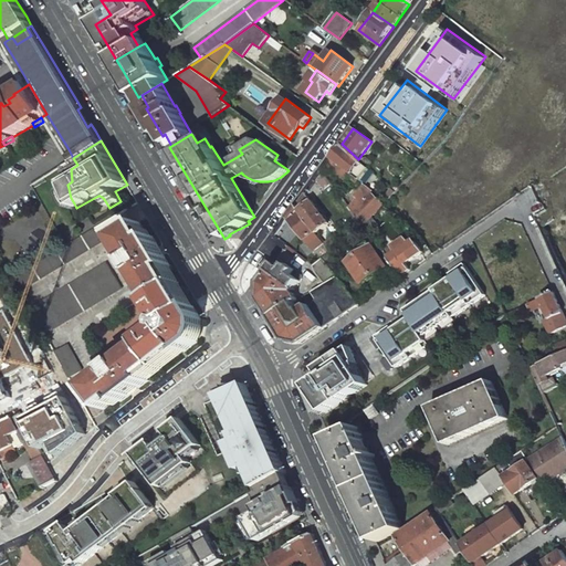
[(342,144),(331,158),(352,174),(359,179),(368,168),(363,163),(358,159),(342,144)]
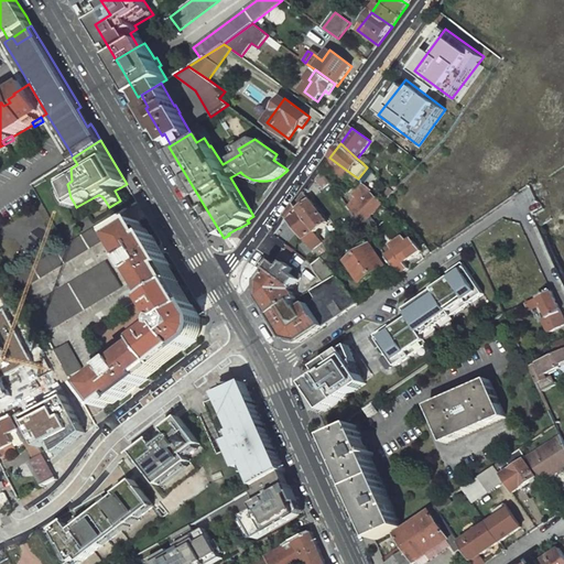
[(329,158),(324,165),(345,181),(350,173),(329,158)]
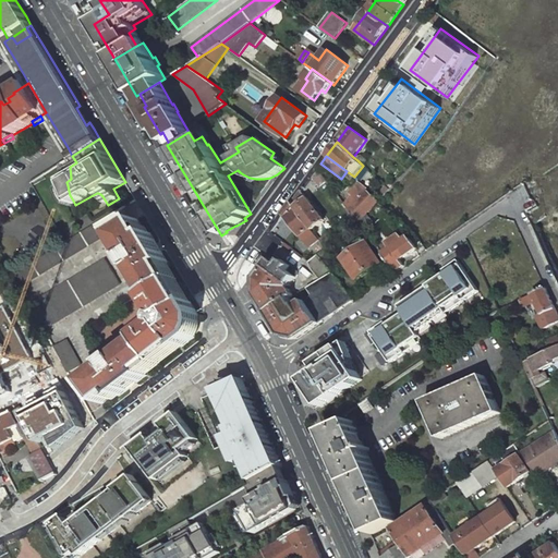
[(362,156),(358,160),(363,166),(367,160),(362,156)]
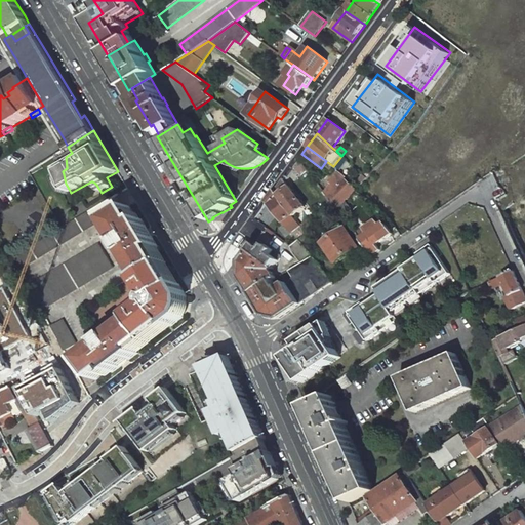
[(346,178),(328,197),(332,204),(337,209),(345,202),(356,191),(357,190),(346,178)]
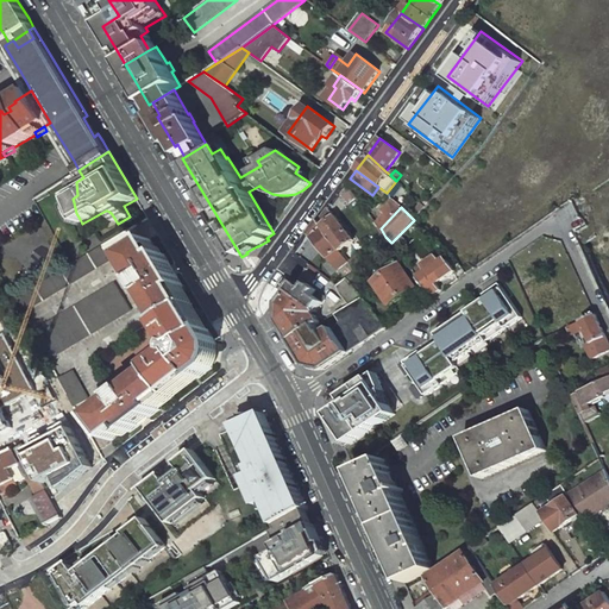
[(328,208),(319,221),(341,251),(355,240),(336,217),(328,208)]
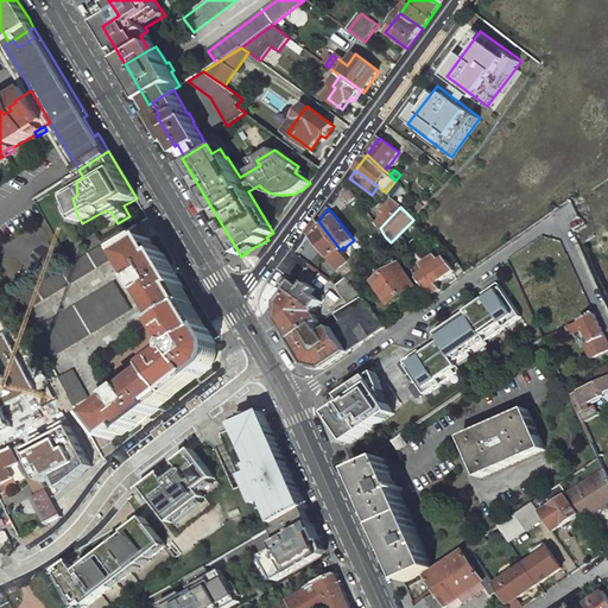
[(318,221),(310,233),(333,263),(343,255),(341,251),(318,221)]
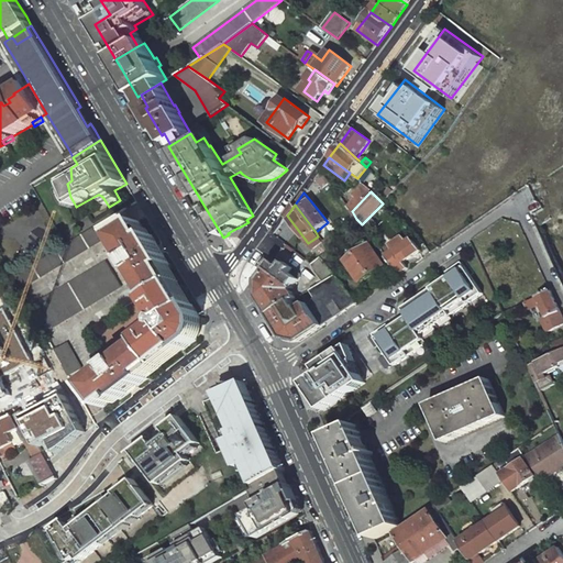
[(45,209),(11,230),(25,255),(61,234),(45,209)]
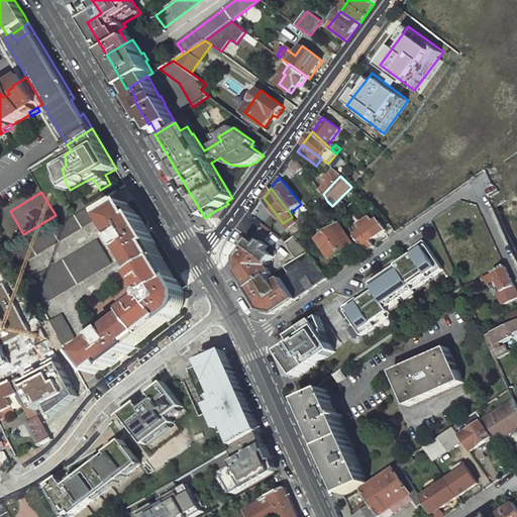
[(345,205),(339,199),(332,206),(338,214),(346,208),(345,206),(345,205)]
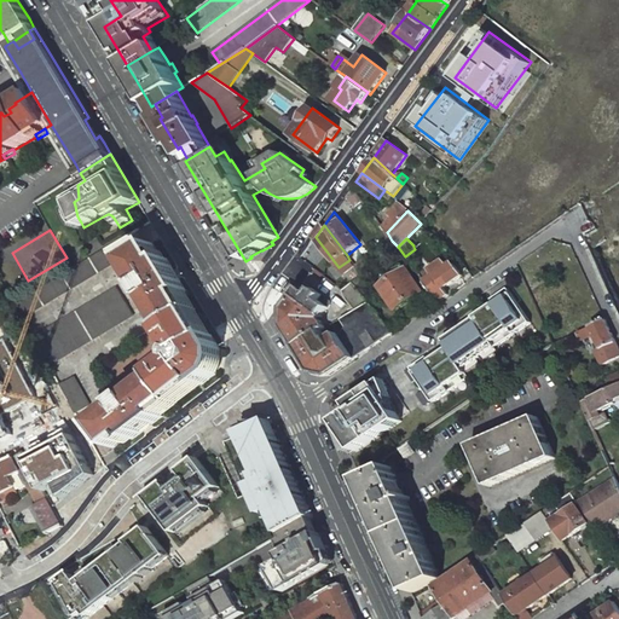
[(154,243),(127,259),(167,324),(163,327),(178,351),(179,351),(178,358),(177,358),(155,375),(157,377),(96,424),(114,449),(131,437),(133,440),(163,416),(161,412),(201,382),(202,385),(217,374),(218,369),(224,370),(226,357),(220,356),(221,350),(212,334),(209,336),(184,293),(191,288),(171,255),(162,261),(154,243)]
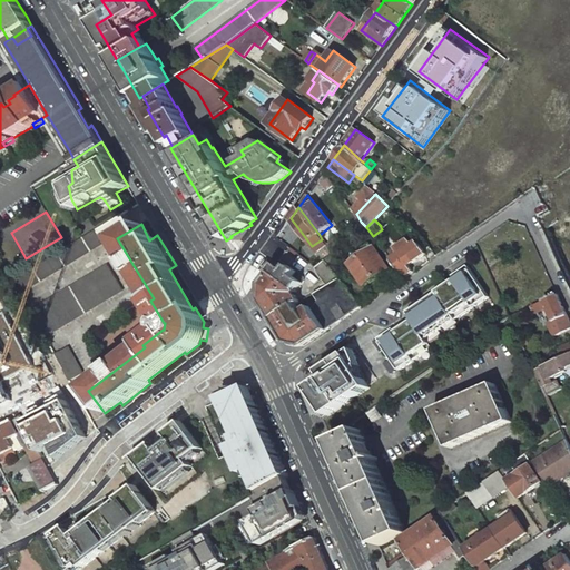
[(67,248),(15,279),(22,292),(104,244),(96,231),(67,248)]
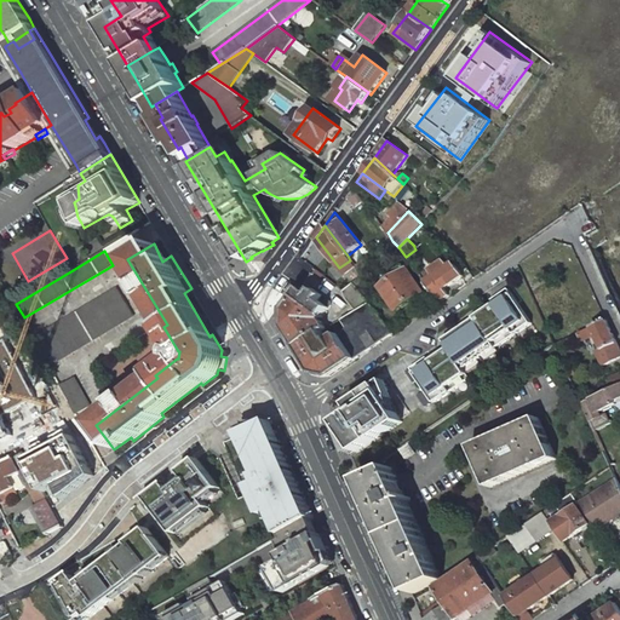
[(367,260),(357,268),(363,276),(373,268),(367,260)]
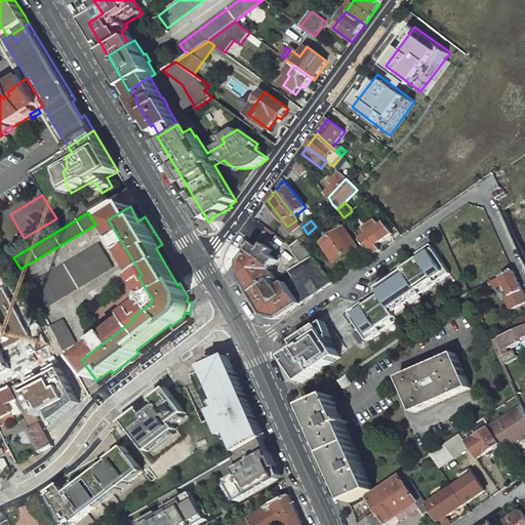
[(376,221),(357,235),(373,255),(380,250),(377,245),(393,234),(386,224),(381,227),(376,221)]
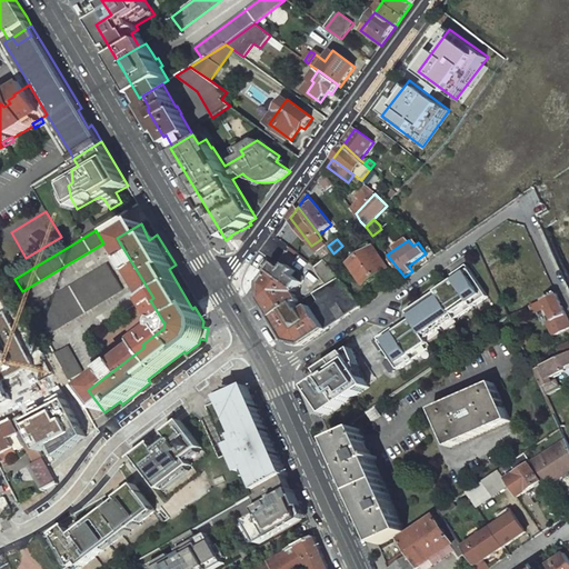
[(362,257),(351,263),(366,286),(390,269),(372,243),(359,252),(362,257)]
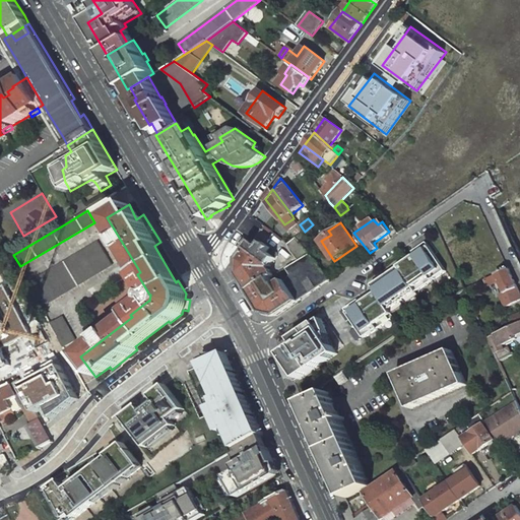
[(303,233),(297,237),(306,248),(312,243),(303,233)]
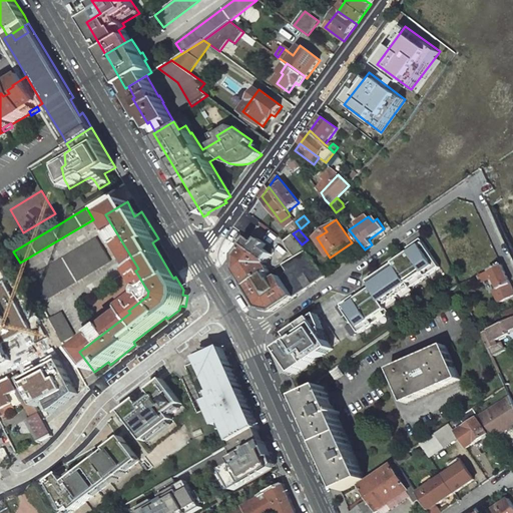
[(249,237),(236,255),(235,271),(245,288),(268,275),(271,273),(266,265),(275,252),(274,248),(261,239),(252,233),(249,237)]
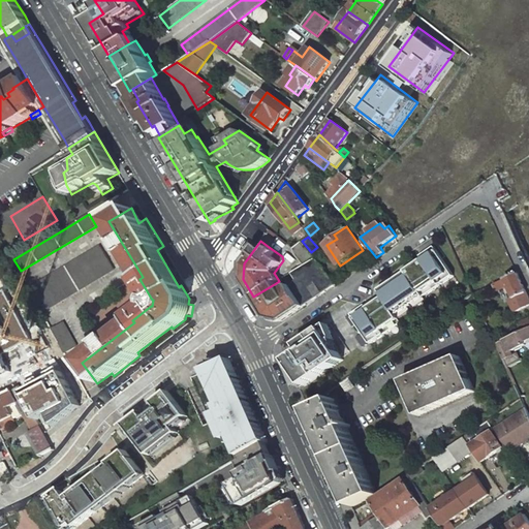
[(302,241),(292,248),(294,254),(304,266),(316,258),(311,252),(302,241)]
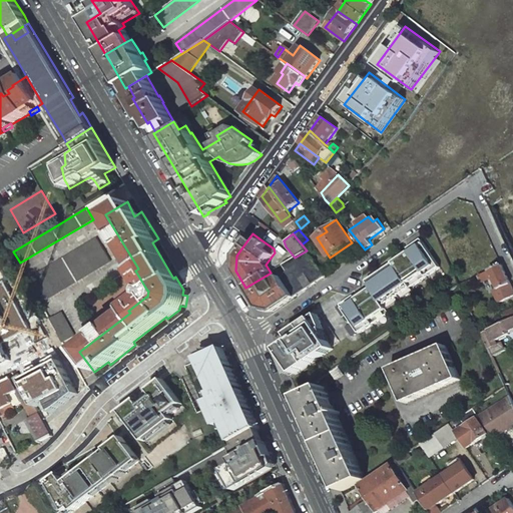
[(97,238),(29,280),(41,303),(110,262),(97,238)]
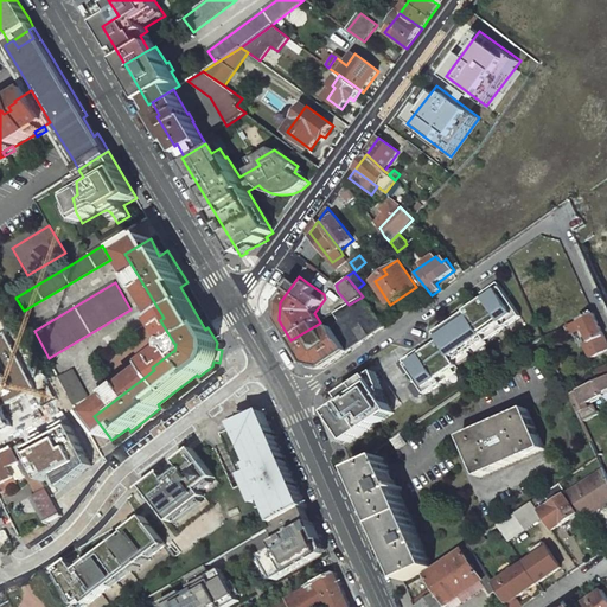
[(485,298),(434,332),(440,342),(422,355),(419,350),(398,364),(406,376),(410,372),(426,395),(461,370),(455,362),(522,317),(498,282),(483,294),(485,298)]
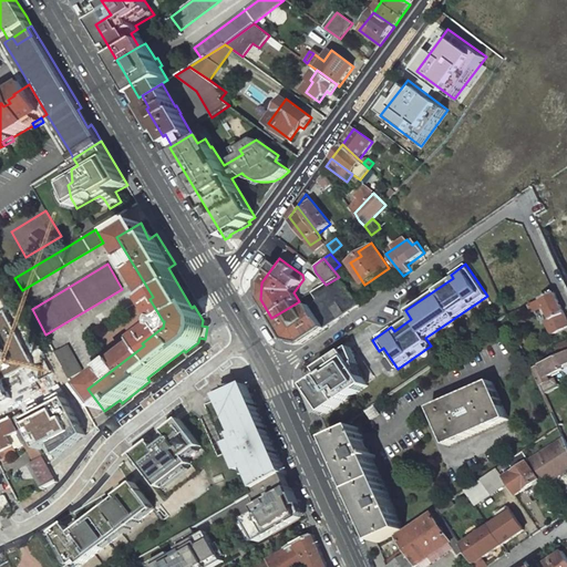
[(326,285),(320,288),(312,292),(318,300),(325,296),(343,282),(339,277),(326,285)]
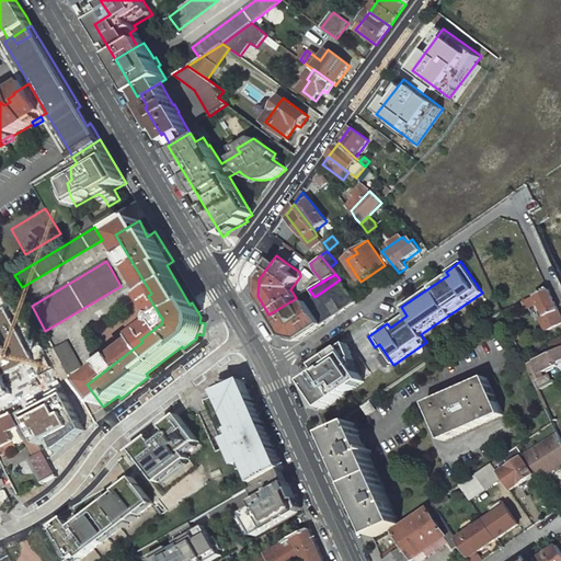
[(315,297),(307,302),(321,325),(356,301),(340,279),(321,293),(315,297)]
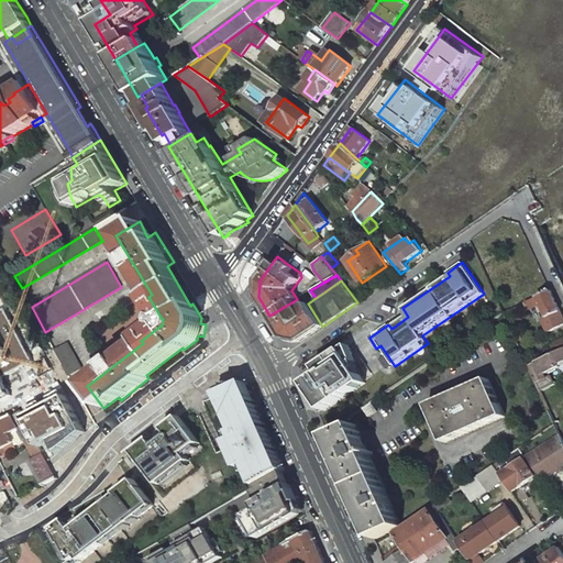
[(542,295),(516,307),(519,313),(541,305),(549,318),(562,312),(552,290),(542,295)]
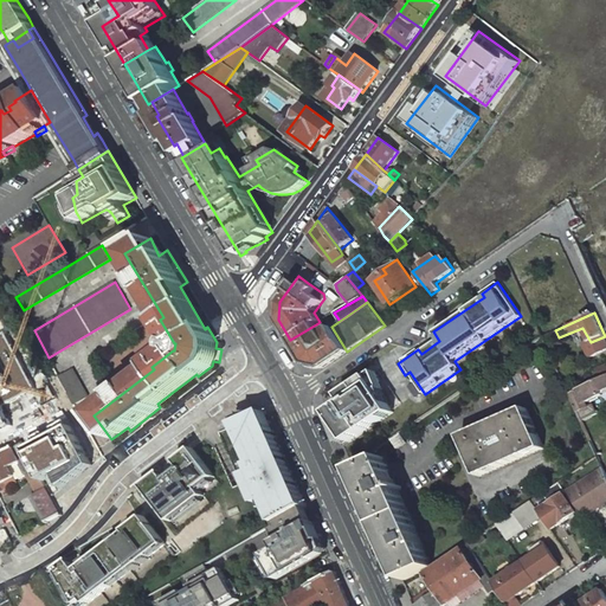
[(316,324),(290,340),(305,365),(323,368),(347,352),(331,327),(323,333),(321,331),(316,324)]
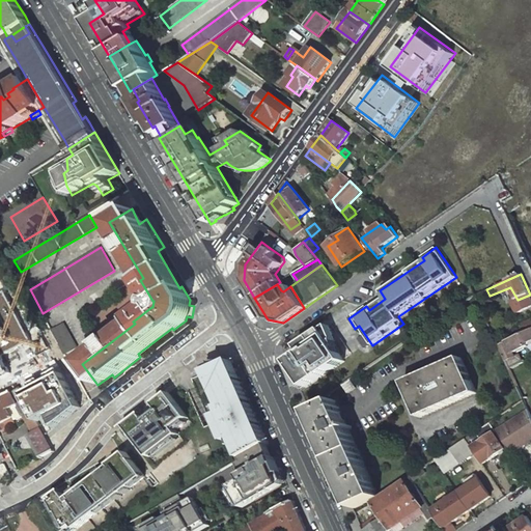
[(0,380),(11,374),(2,356),(31,341),(6,291),(0,295),(0,380)]
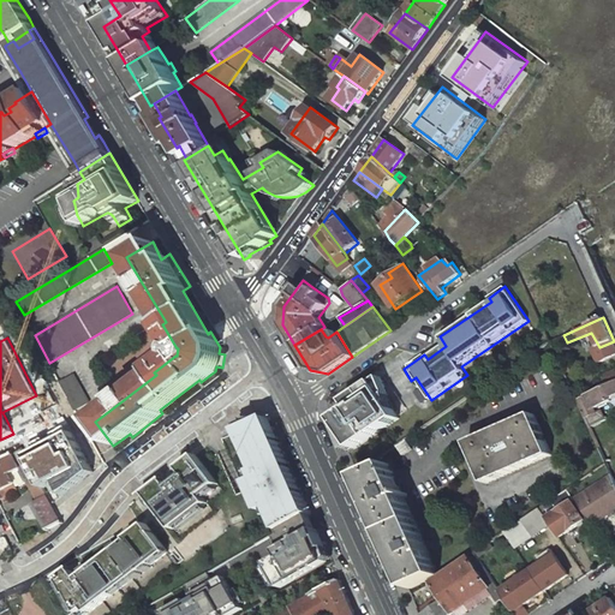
[(614,370),(603,376),(607,386),(614,381),(614,370)]
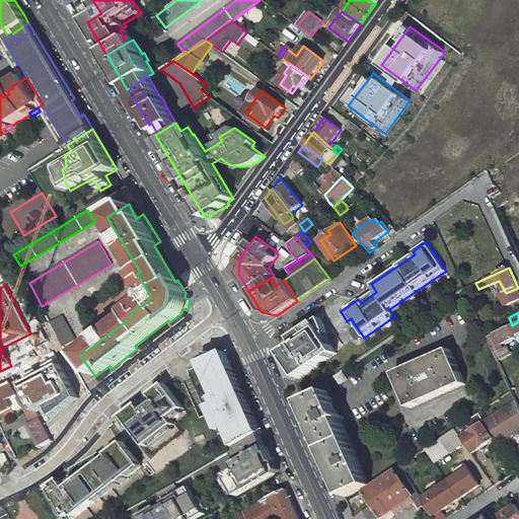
[(63,316),(51,323),(58,336),(64,347),(76,340),(63,316)]
